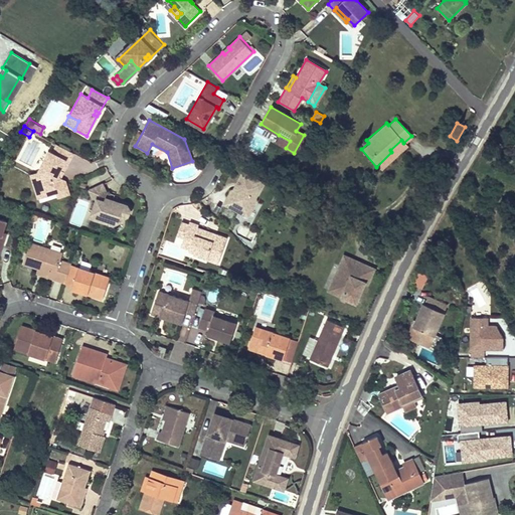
[(290,141),(279,135),(275,142),(286,148),(290,141)]
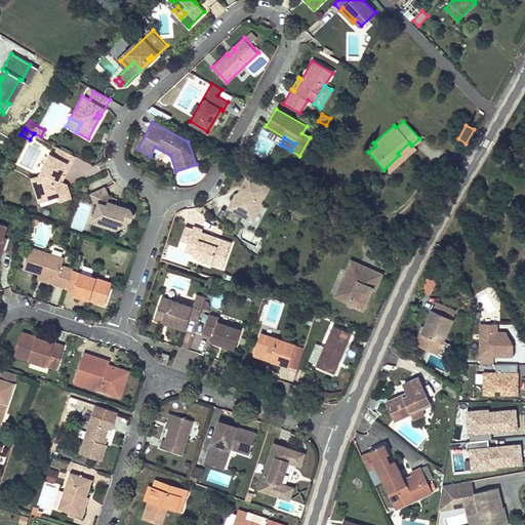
[(411,146),(409,143),(398,153),(399,155),(384,170),(387,173),(414,149),(411,146)]
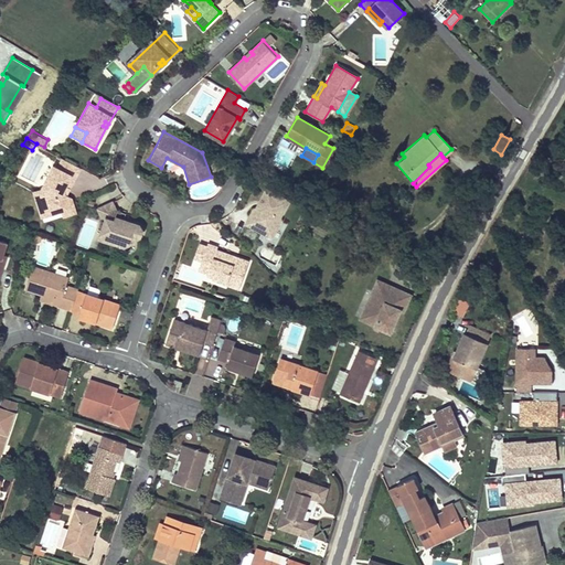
[(81,166),(62,157),(57,166),(75,176),(81,166)]
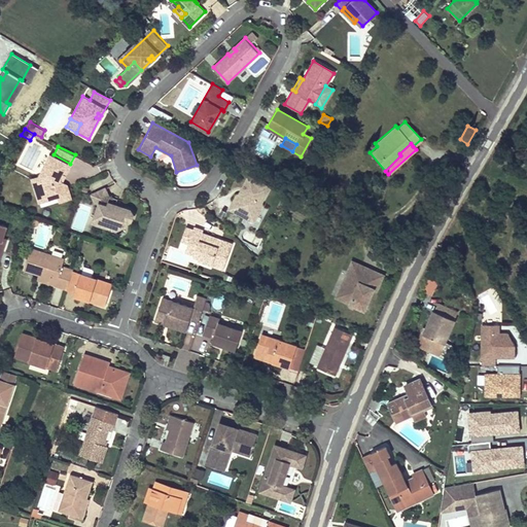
[(65,174),(70,164),(54,154),(50,153),(39,175),(44,177),(39,186),(45,201),(59,196),(61,201),(72,197),(67,183),(62,181),(60,176),(62,172),(65,174)]
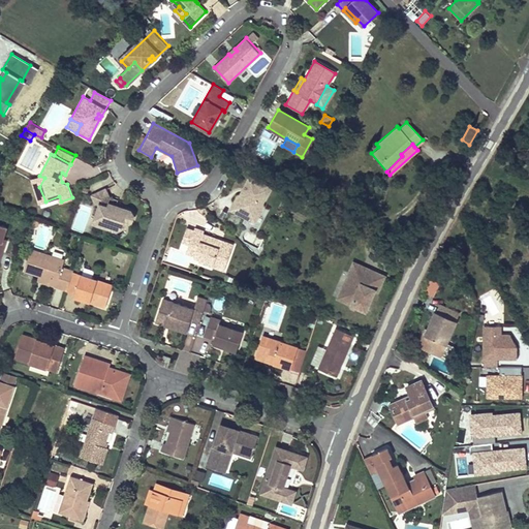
[(44,178),(39,176),(31,179),(40,204),(45,201),(39,187),(44,178)]
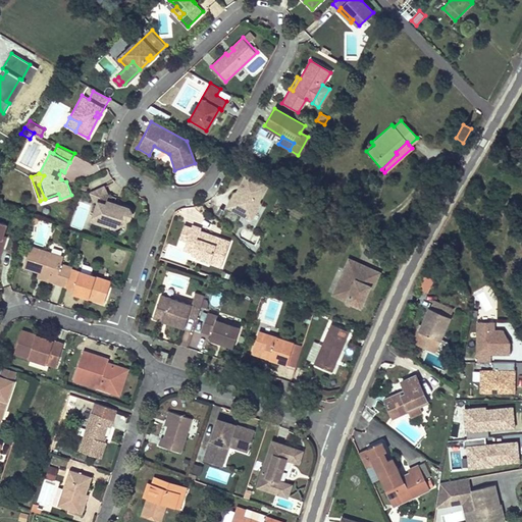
[(227,207),(242,214),(244,212),(250,210),(256,213),(261,204),(258,201),(265,186),(259,183),(256,184),(252,181),(251,178),(245,175),(239,187),(241,188),(239,192),(236,193),(227,207)]
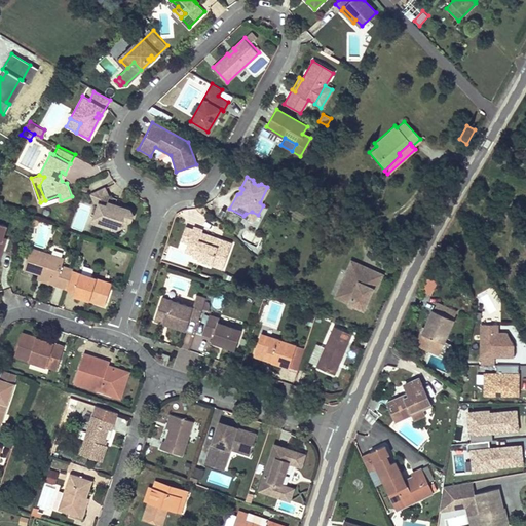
[(95,212),(91,220),(115,227),(119,224),(121,219),(125,221),(130,219),(133,213),(129,208),(114,202),(113,205),(104,203),(107,193),(104,186),(90,192),(95,200),(98,201),(97,204),(95,212)]
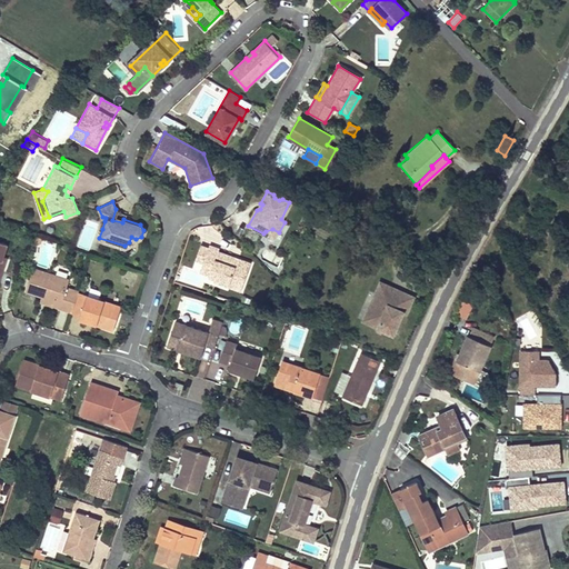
[(266,231),(263,233),(275,240),(279,232),(272,229),(266,231)]
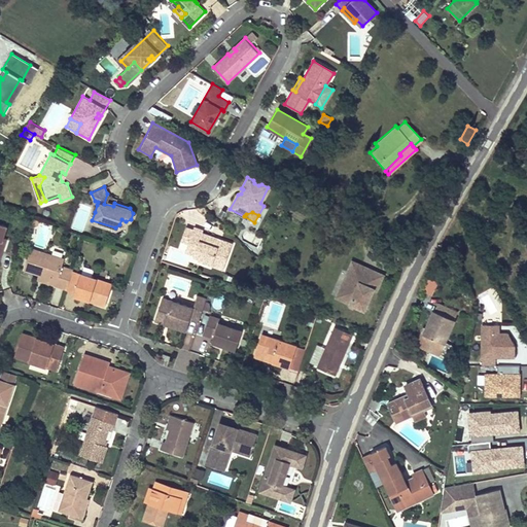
[(36,245),(44,247),(50,224),(43,222),(36,245)]
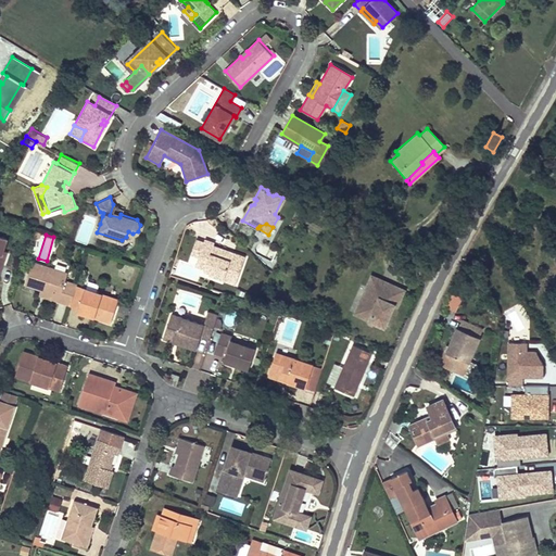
[(215,240),(205,236),(199,253),(209,256),(204,266),(224,273),(223,276),(236,281),(245,255),(214,243),(215,240)]
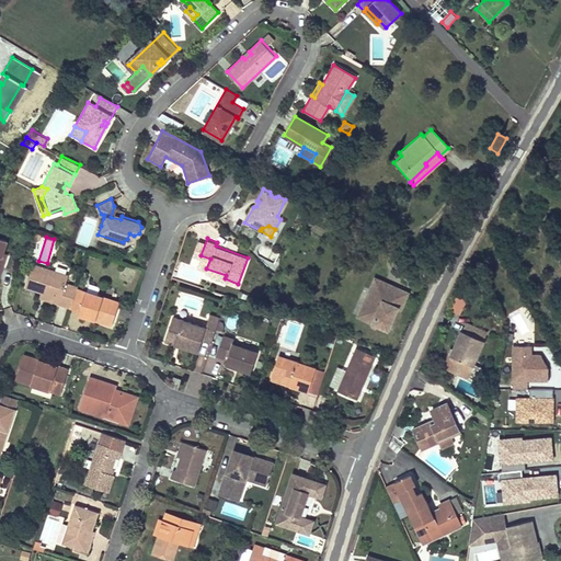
[(69,276),(34,265),(27,287),(43,293),(60,298),(59,302),(71,307),(78,287),(67,284),(69,276)]
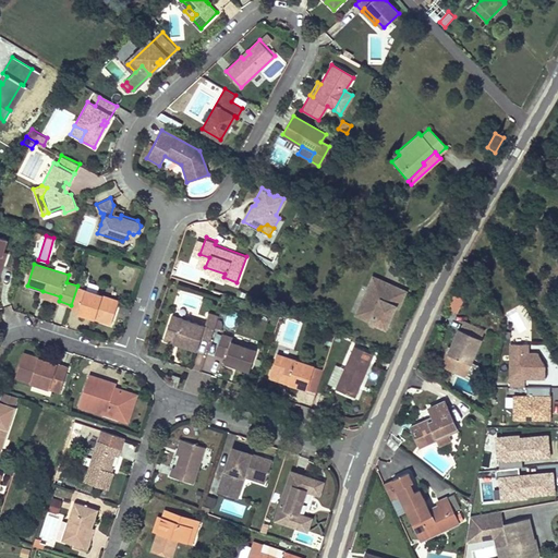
[(408,281),(374,267),(364,291),(374,295),(359,336),(392,347),(400,327),(391,324),(408,281)]
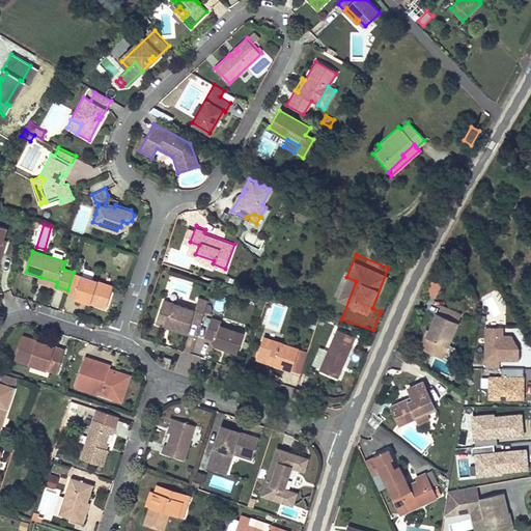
[(74,272),(67,290),(67,291),(76,294),(75,297),(84,300),(85,297),(88,298),(87,301),(107,307),(114,284),(74,272)]
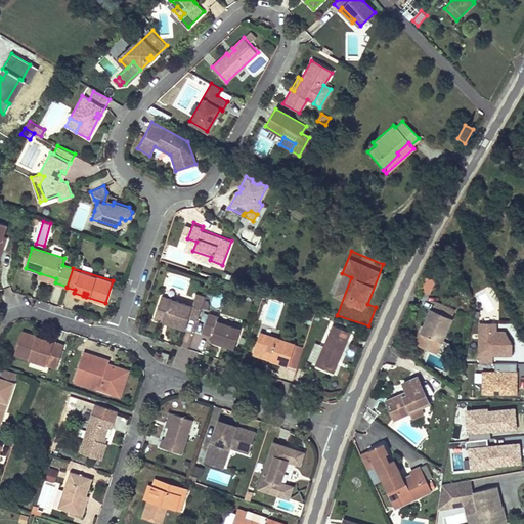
[(437,274),(430,270),(427,276),(434,280),(437,274)]
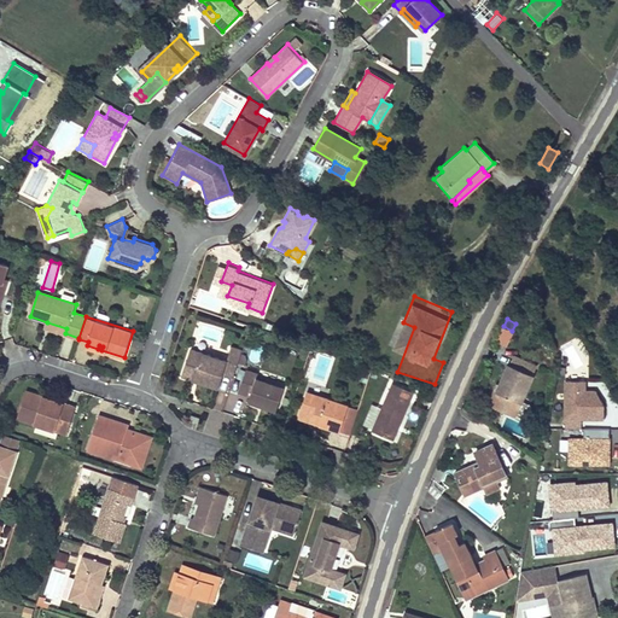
[(337,327),(315,320),(312,331),(333,337),(337,327)]
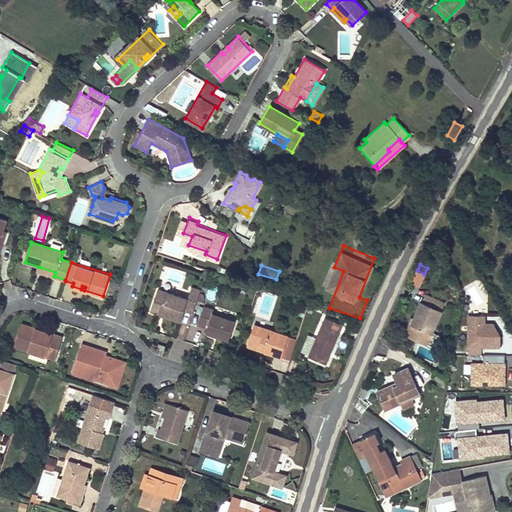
[(55,272),(39,267),(38,271),(54,276),(55,272)]
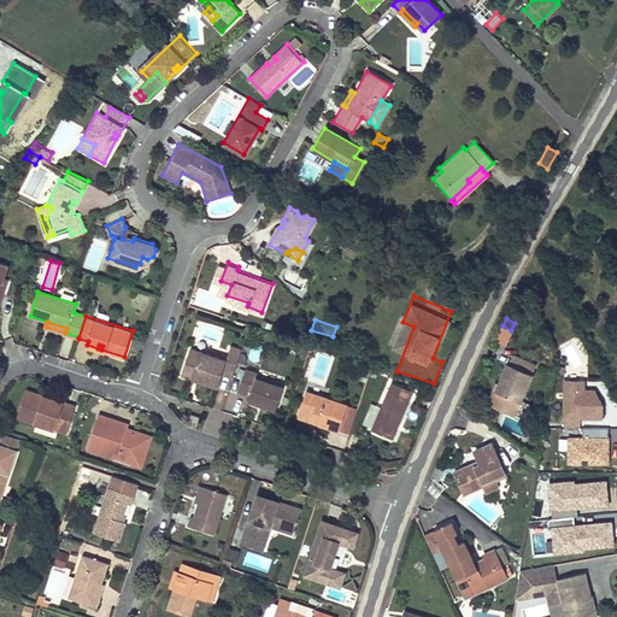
[(503,325),(495,341),(505,345),(511,330),(503,325)]
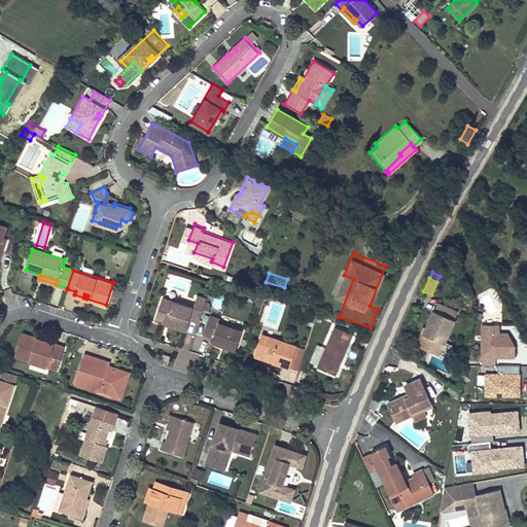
[(195,306),(164,295),(155,320),(166,323),(167,320),(171,322),(170,325),(187,330),(190,319),(199,321),(204,308),(206,301),(207,296),(198,293),(195,306)]
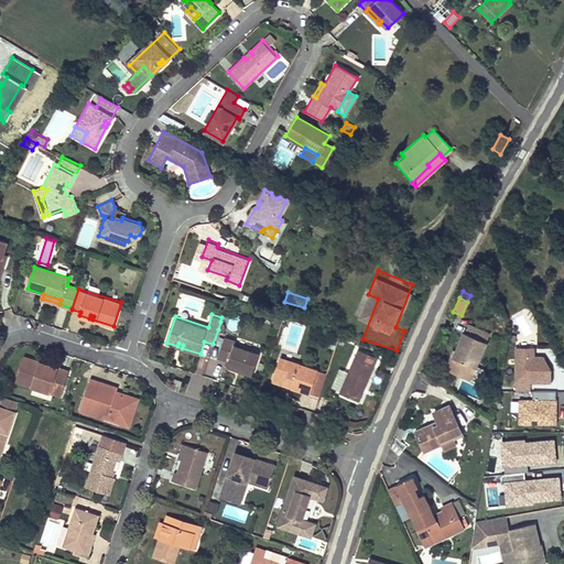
[(490,335),(468,325),(447,370),(470,380),(470,379),(480,382),(486,370),(477,366),(490,335)]
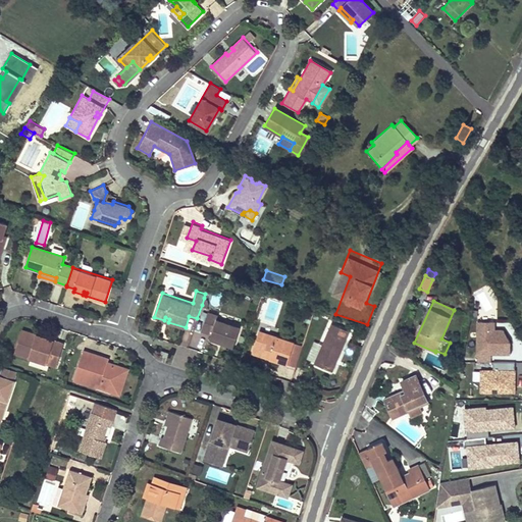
[(218,315),(207,312),(201,330),(211,333),(210,338),(233,346),(241,326),(217,319),(218,315)]
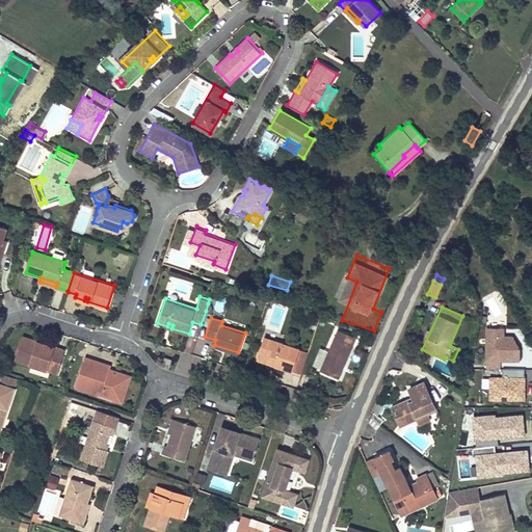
[(356,337),(338,328),(328,350),(320,347),(313,365),(320,369),(320,370),(338,379),(342,370),(339,369),(341,364),(344,366),(356,337)]
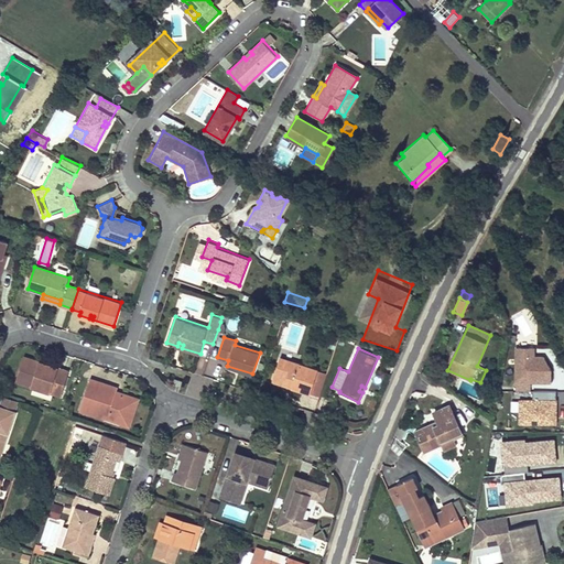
[(534,350),(517,350),(516,393),(531,393),(531,384),(552,384),(552,373),(544,359),(534,359),(534,350)]
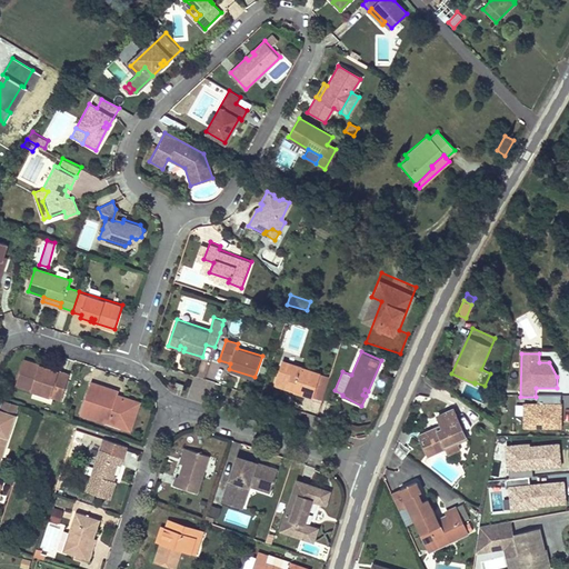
[(69,373),(22,358),(15,382),(61,397),(69,373)]
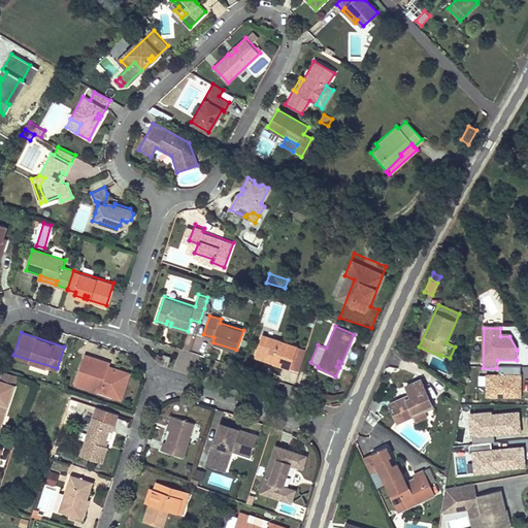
[(297,347),(263,334),(256,357),(266,360),(267,358),(273,360),(272,363),(290,368),(297,347)]
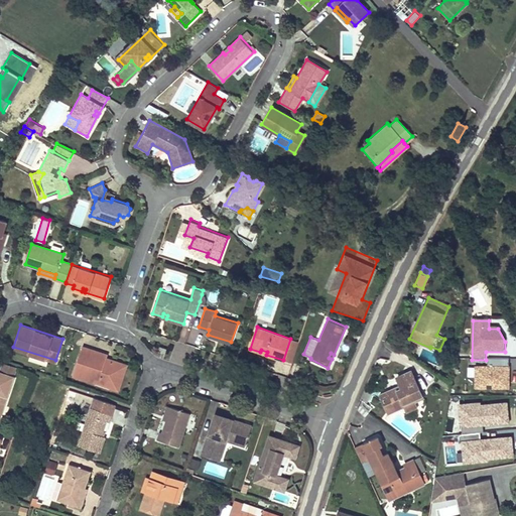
[(107,353),(83,345),(74,373),(109,385),(111,377),(116,379),(119,370),(124,371),(127,363),(111,358),(110,361),(105,359),(106,356),(107,353)]
